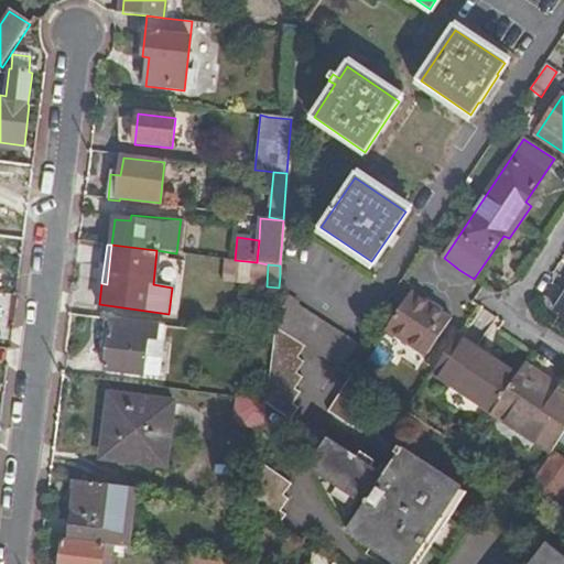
[(275,326),(305,346),(340,369),(356,347),(344,338),(294,305),(295,303),(279,291),(275,326)]
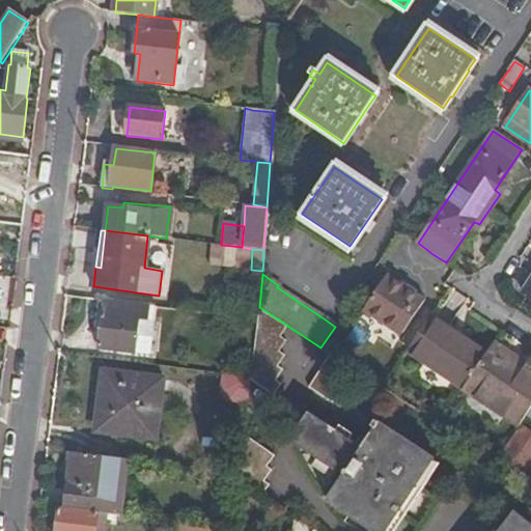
[(364,311),(401,336),(424,301),(388,276),(364,311)]
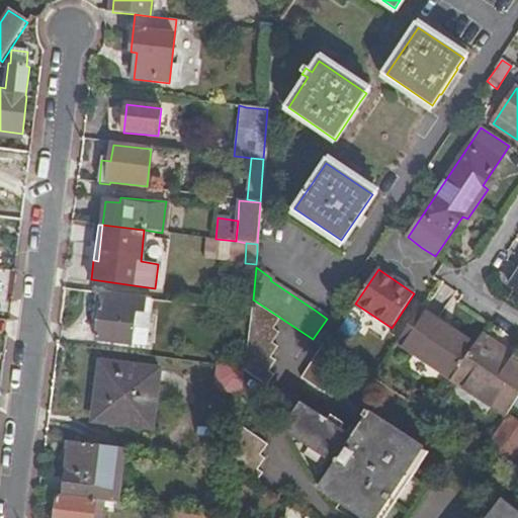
[(517,272),(509,285),(517,291),(517,272)]
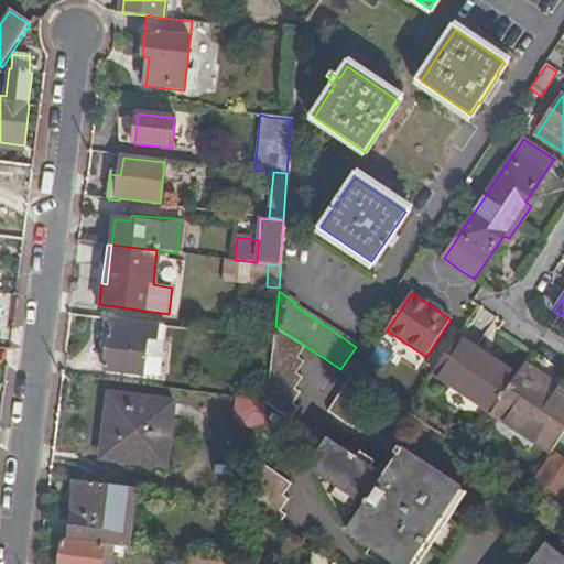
[(150,324),(108,318),(107,328),(110,328),(106,369),(143,373),(150,324)]
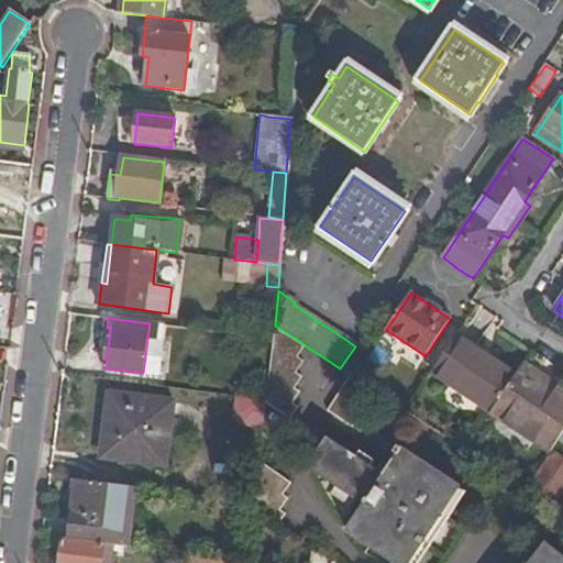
[(161,371),(164,326),(150,323),(143,373),(152,375),(153,371),(161,371)]
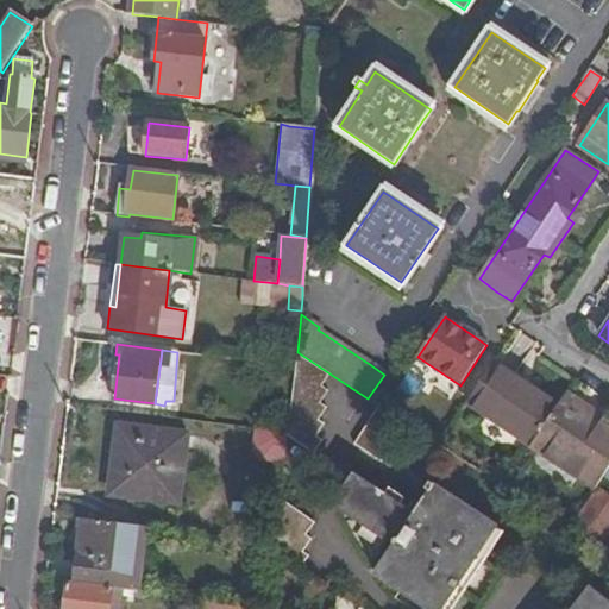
[(296,366),(289,432),(288,437),(312,453),(320,440),(315,435),(324,422),(318,419),(326,407),(321,402),(327,391),(321,385),(330,374),(297,352),(296,366)]
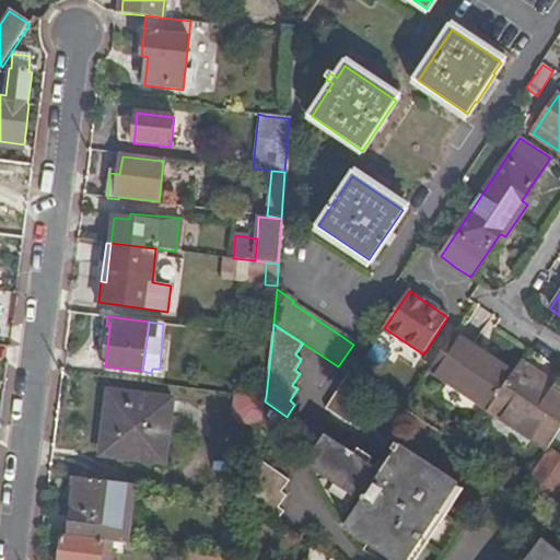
[(454,334),(429,371),(488,410),(513,374),(454,334)]
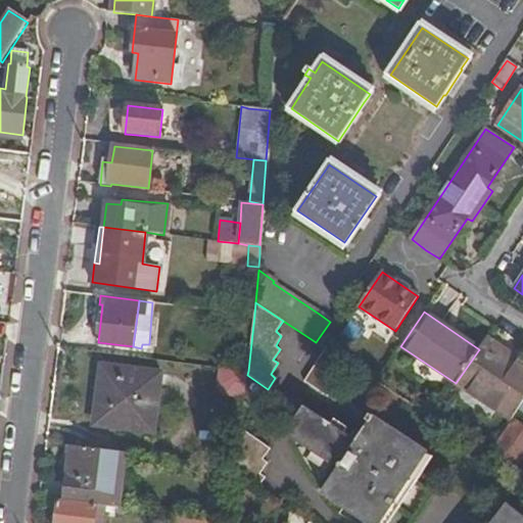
[(479,349),(456,383),(512,420),(512,419),(518,410),(522,402),(522,361),(486,337),(479,349)]
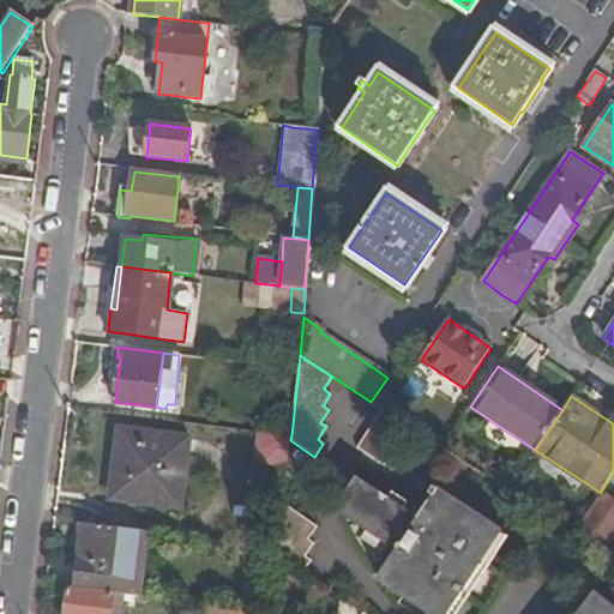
[(409,428),(381,409),(357,447),(386,465),(409,428)]
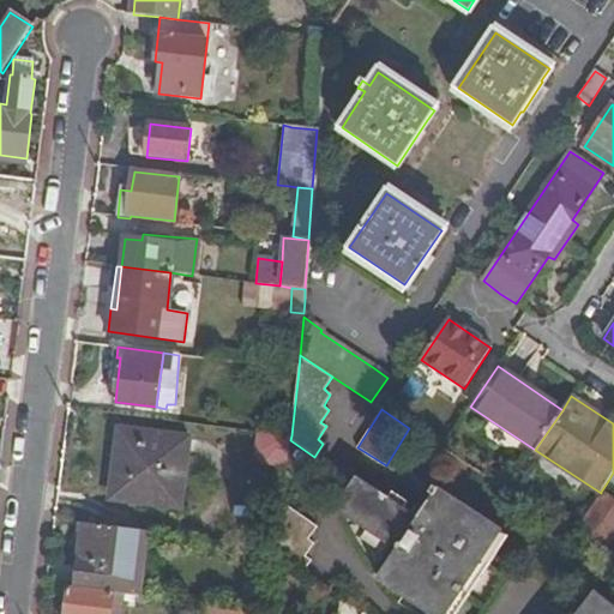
[(115,500),(178,509),(186,438),(116,429),(112,463),(119,465),(115,500)]
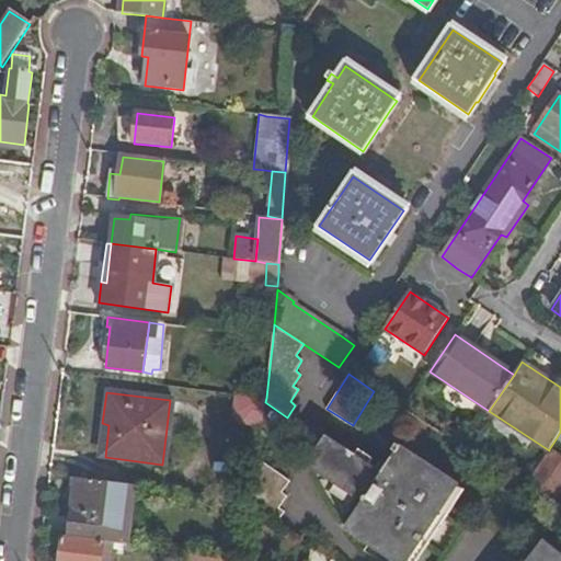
[(266,398),(238,395),(235,413),(243,423),(263,424),(266,398)]
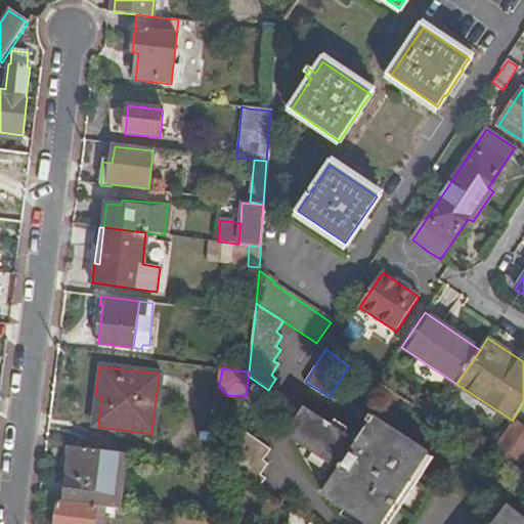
[(324,496),(367,523),(382,523),(428,452),(369,417),(367,422),(370,424),(357,444),(305,411),(289,437),(341,471),(324,496)]
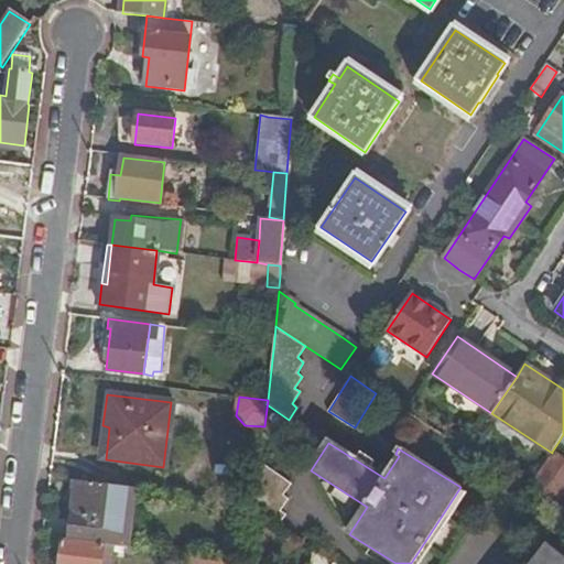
[(563,490),(563,458),(552,452),(552,453),(525,492),(552,510),(563,490)]
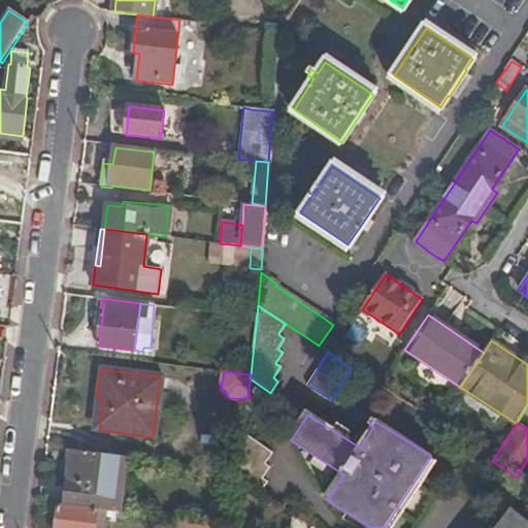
[(243,435),(239,470),(238,479),(265,495),(271,485),(265,481),(272,469),(267,466),(273,456),(243,435)]
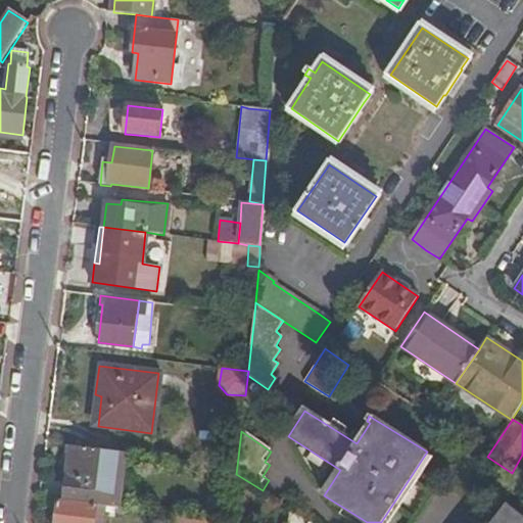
[(69,445),(61,502),(106,508),(110,508),(116,452),(69,445)]
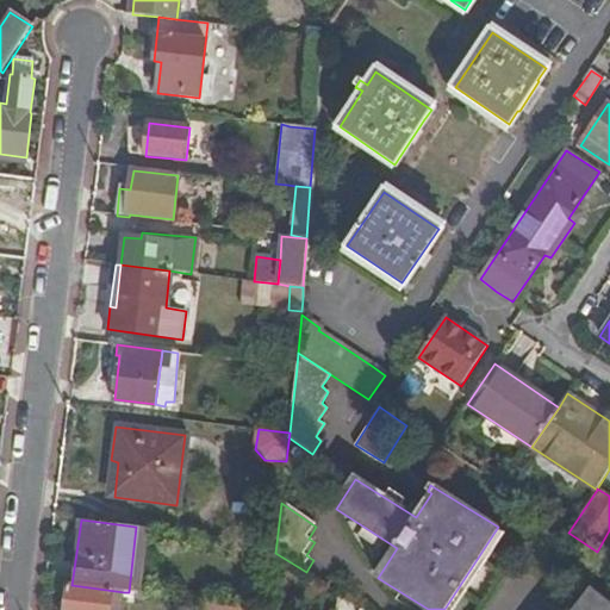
[(277,543),(261,542),(259,562),(273,565),(275,553),(277,543)]
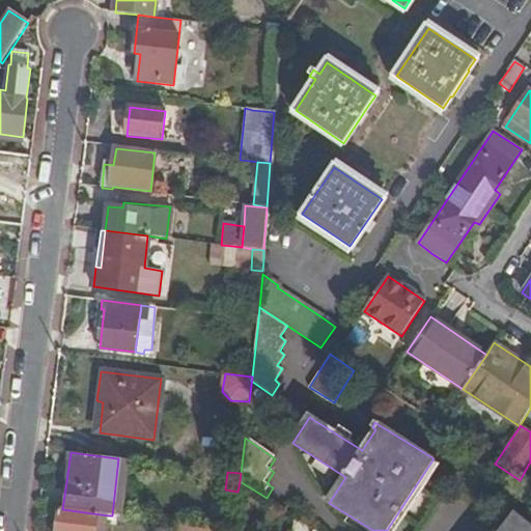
[(58,508),(55,530),(106,530),(108,515),(62,509),(58,508)]
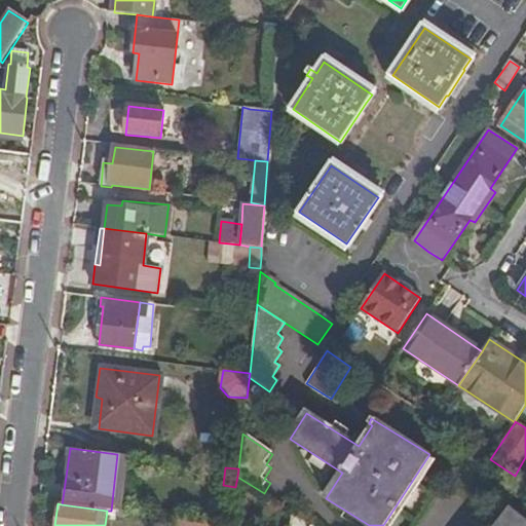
[(494,525),(525,525),(525,522),(509,509),(494,525)]
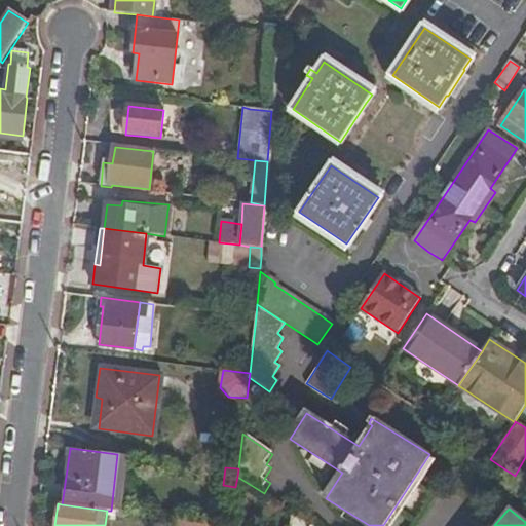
[(148,525),(229,525),(230,525),(217,524),(150,515),(148,525)]
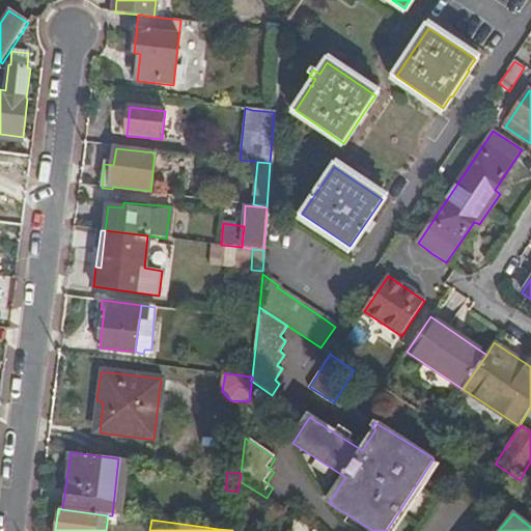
[(309,530),(311,529),(299,520),(292,528),(297,530),(309,530)]
